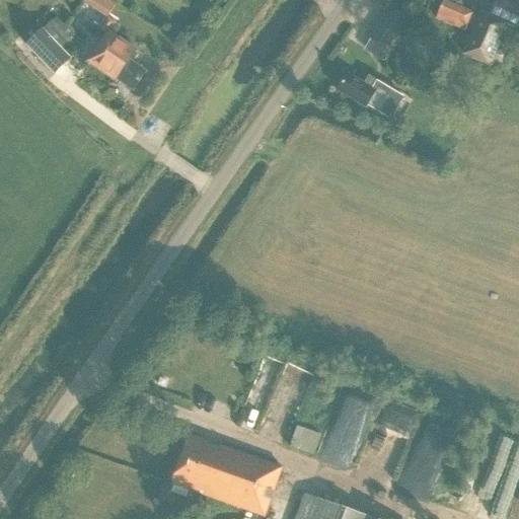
[(104,0),(84,0),(82,4),(104,19),(105,16),(106,17),(115,6),(104,0)]
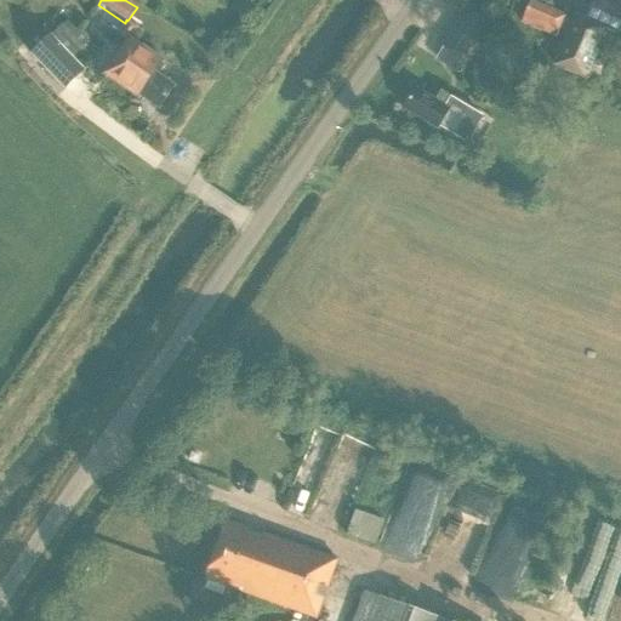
[(603,27),(602,29),(613,33),(620,30),(620,0),(591,0),(585,18),(603,27)]
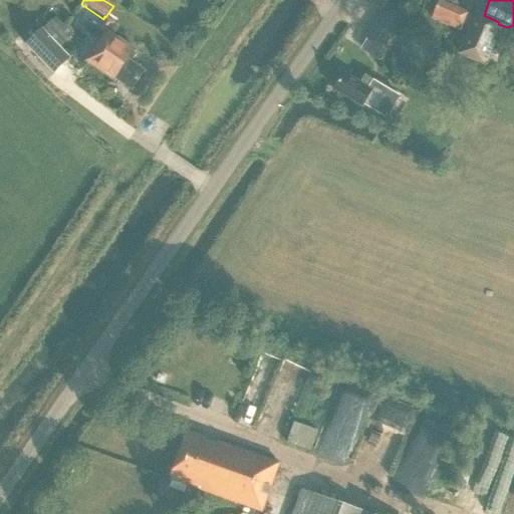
[(467,16),(468,13),(438,1),(432,17),(461,29),(463,24),(471,26),(461,51),(484,60),(498,24),(499,22),(484,15),(476,12),(474,19),(467,16)]
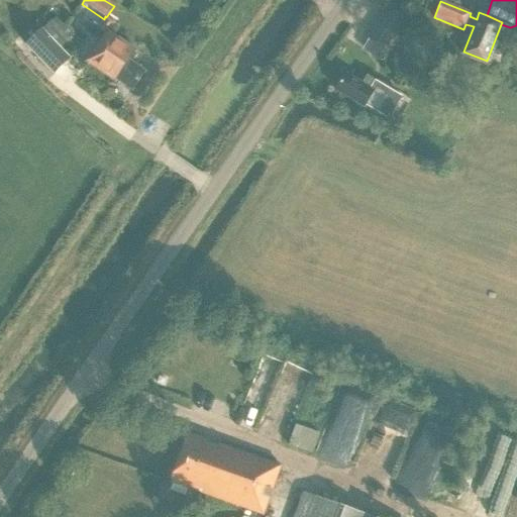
[(385,6),(367,37),(376,42),(370,55),(383,62),(407,18),(385,6)]
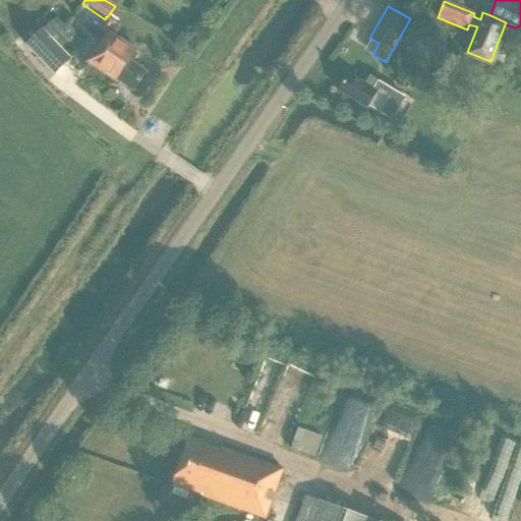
[(107,17),(106,16),(105,19),(98,29),(106,35),(87,63),(116,83),(117,81),(133,93),(148,72),(130,60),(137,50),(110,32),(116,23),(107,17)]
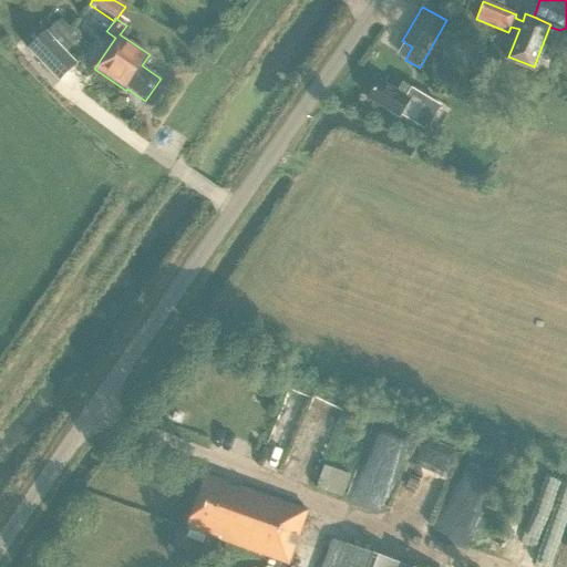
[(21,43),(58,83),(76,65),(65,53),(80,40),(61,19),(47,32),(40,24),(21,43)]
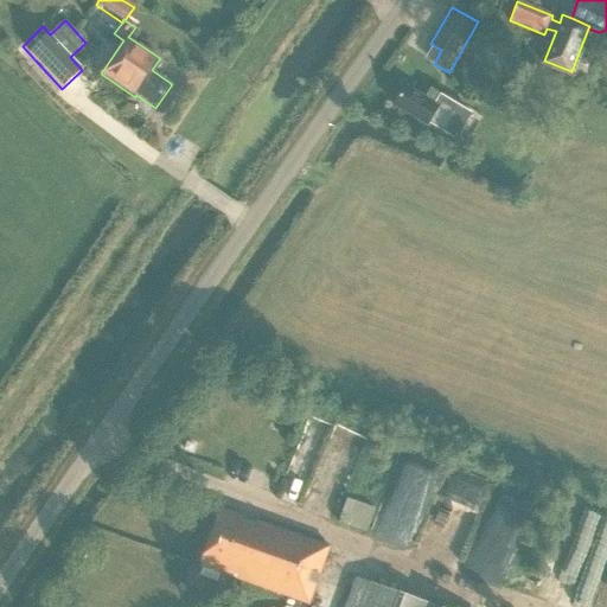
[(448,101),(442,109),(406,85),(394,104),(427,125),(429,121),(458,139),(472,115),(448,101)]
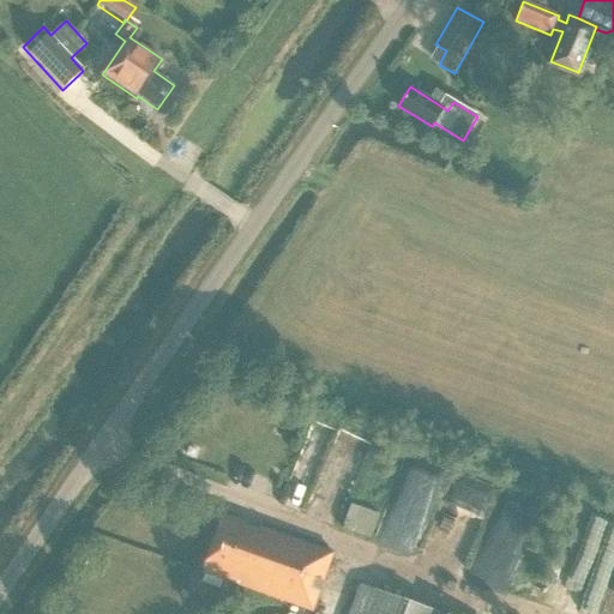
[(405,467),(377,549),(409,561),(439,479),(405,467)]
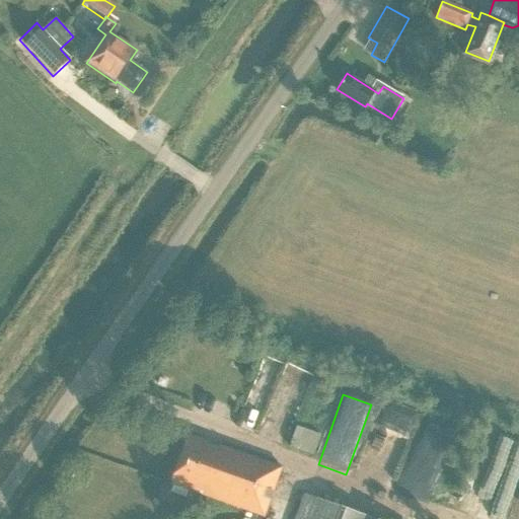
[(379,403),(366,458),(395,464),(409,411),(379,403)]
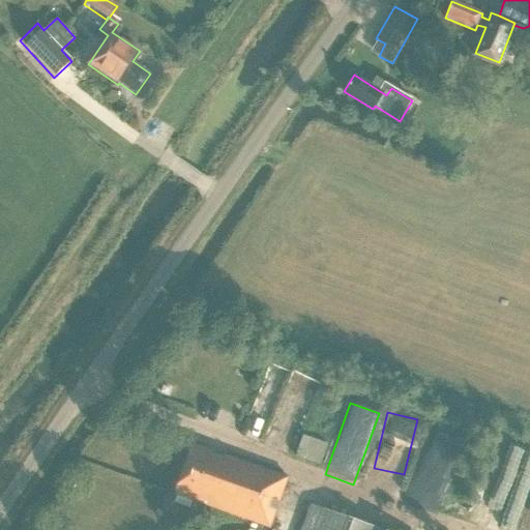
[(430,432),(415,494),(437,499),(450,437),(430,432)]
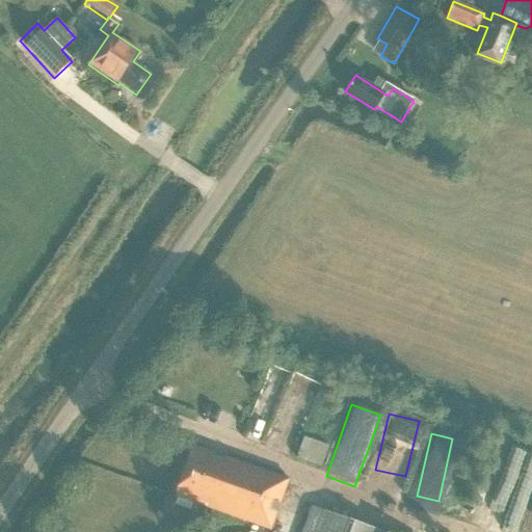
[(302,437),(295,458),(320,467),(327,447),(302,437)]
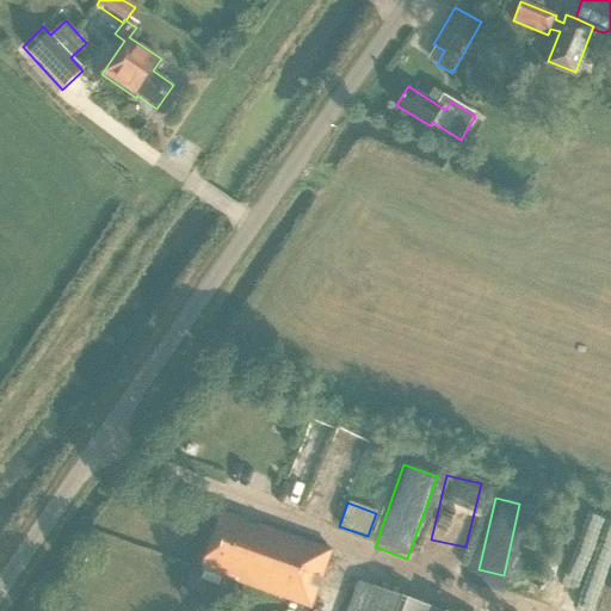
[(203,569),(204,569),(201,580),(218,586),(222,576),(310,608),(331,550),(259,524),(258,526),(245,523),(246,519),(223,511),(203,569)]
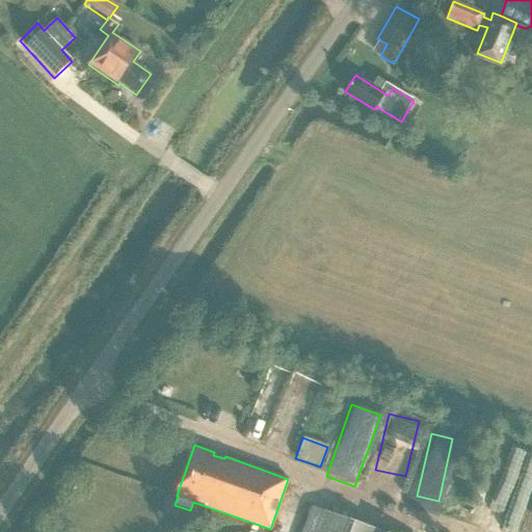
[(384,531),(312,506),(301,531),(384,531)]
